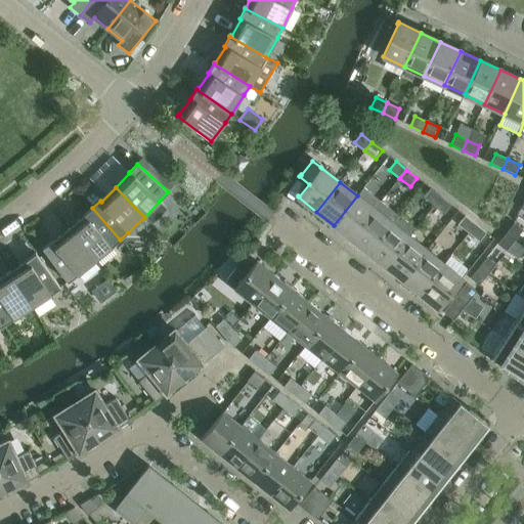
[(424,198),(434,206),(441,197),(431,188),(424,198)]
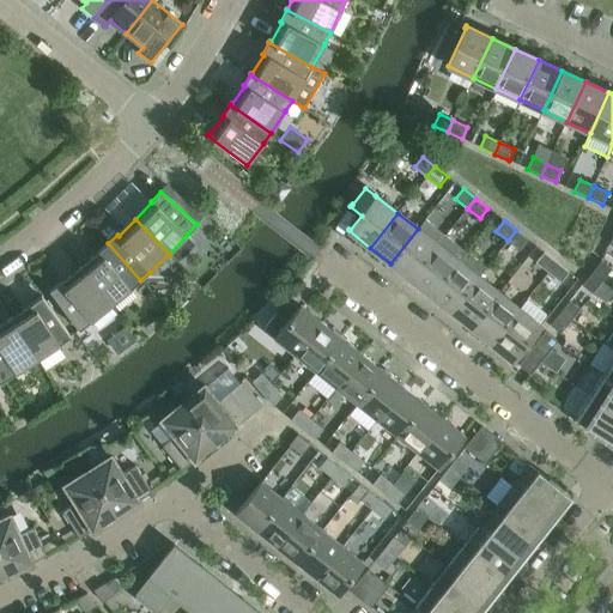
[(418,229),(390,263),(411,280),(438,246),(418,229)]
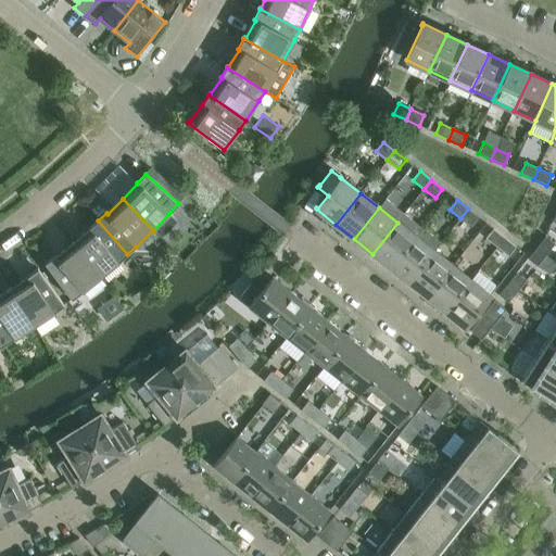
[(468,209),(460,218),(471,227),(479,218),(468,209)]
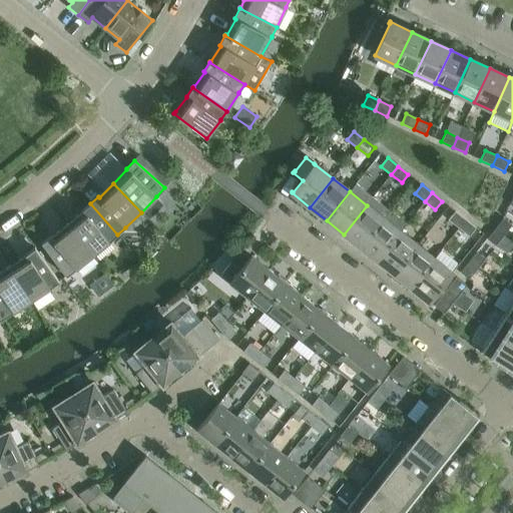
[(82,211),(67,224),(93,255),(110,241),(109,241),(117,234),(90,203),(82,211)]
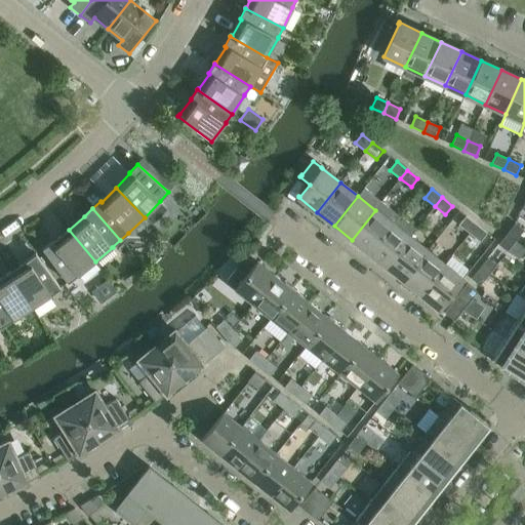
[(375,210),(352,240),(369,253),(393,224),(375,210)]
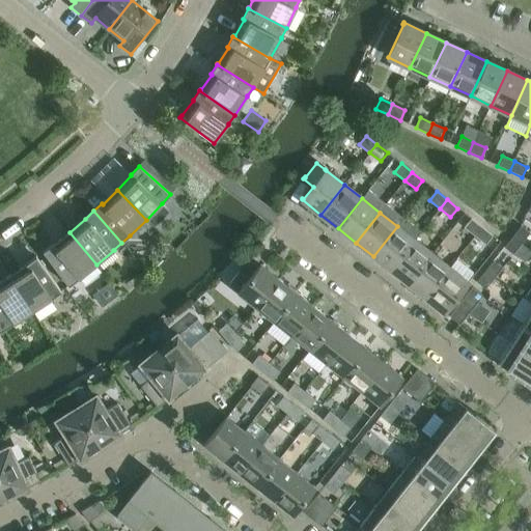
[(397,226),(373,256),(391,270),(415,241),(421,232),(403,218),(397,226)]
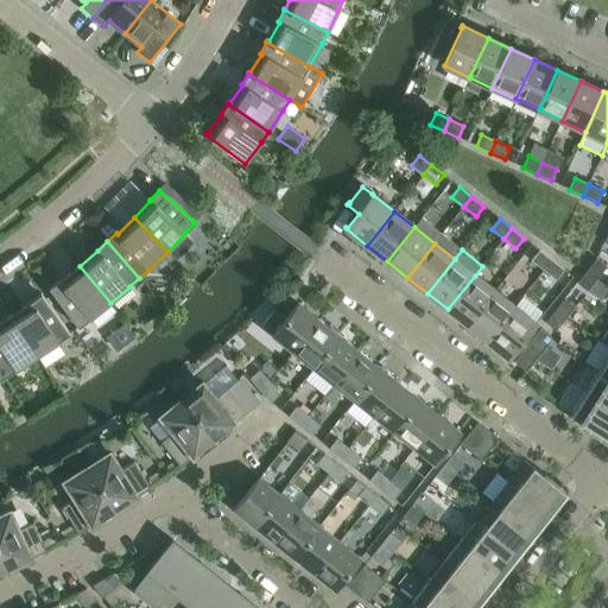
[(531,261),(544,271),(552,260),(539,251),(531,261)]
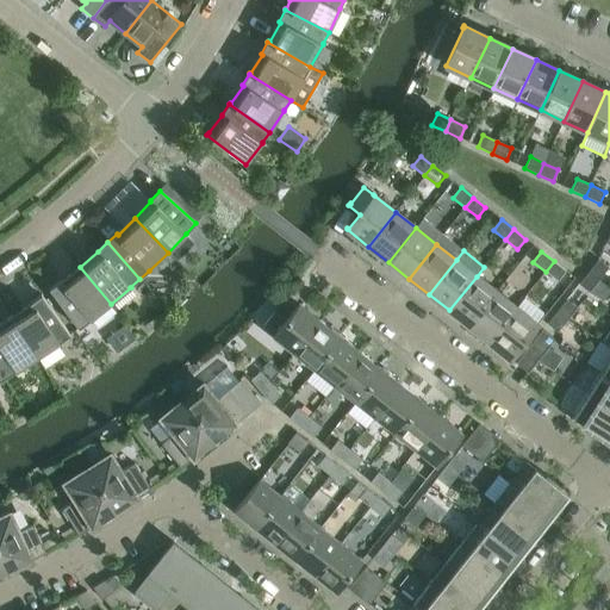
[(598,260),(589,272),(599,280),(609,268),(598,260)]
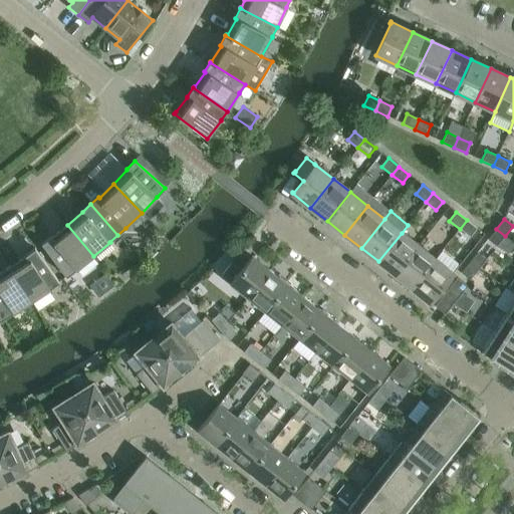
[(467,220),(460,229),(470,237),(477,228),(467,220)]
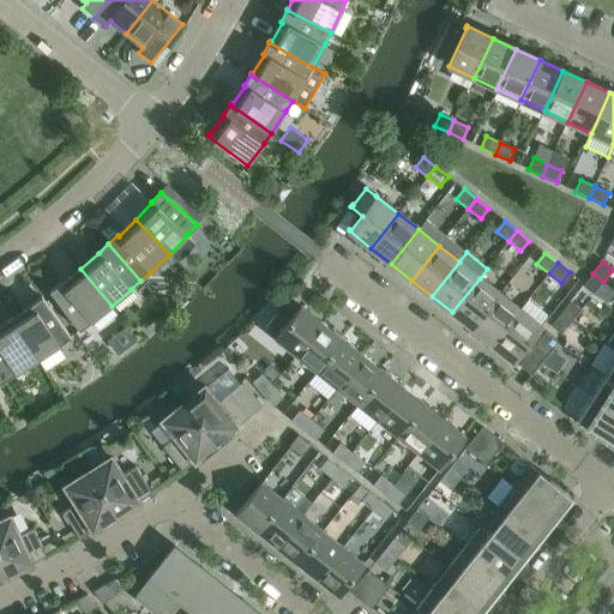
[(112,306),(80,269),(62,283),(61,283),(50,292),(79,331),(91,323),(112,306)]
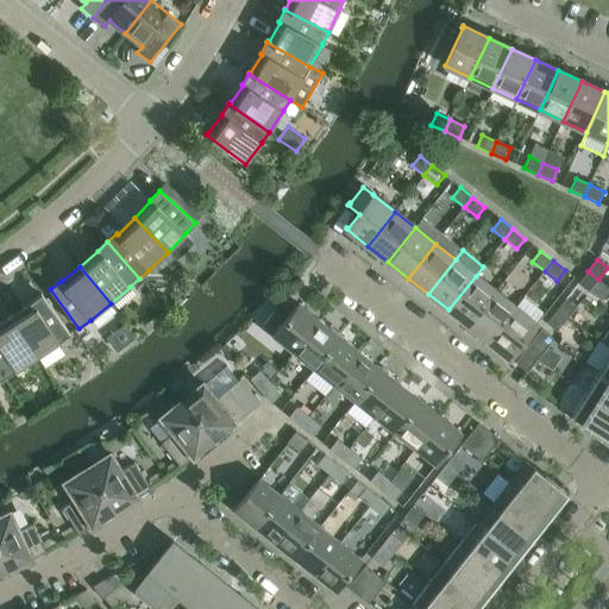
[(598,280),(588,271),(578,284),(589,292),(598,280)]
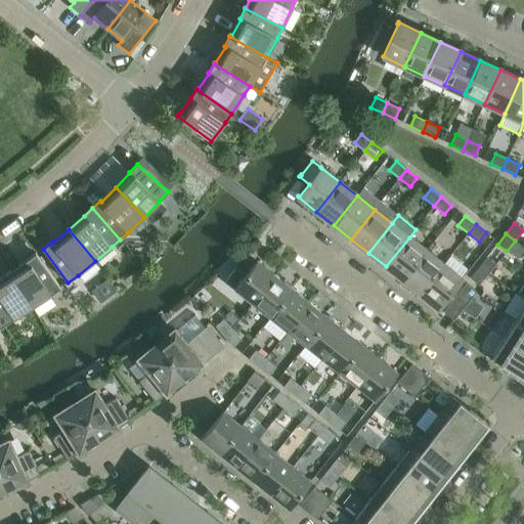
[(409,237),(386,266),(403,280),(427,251),(409,237)]
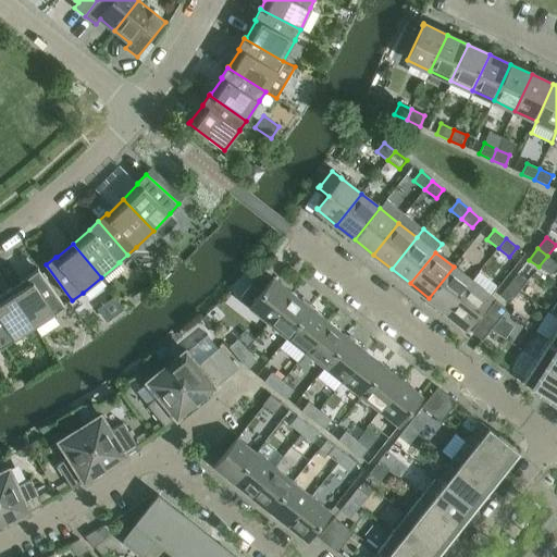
[(454,267),(429,298),(447,312),(472,281),(454,267)]
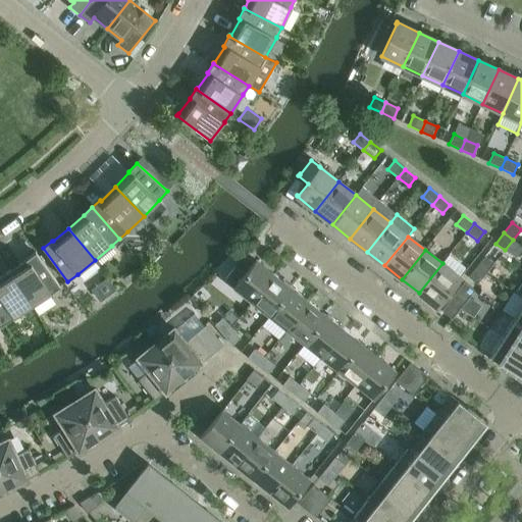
[(27,261),(9,271),(33,306),(51,294),(60,286),(36,253),(25,260),(27,261)]
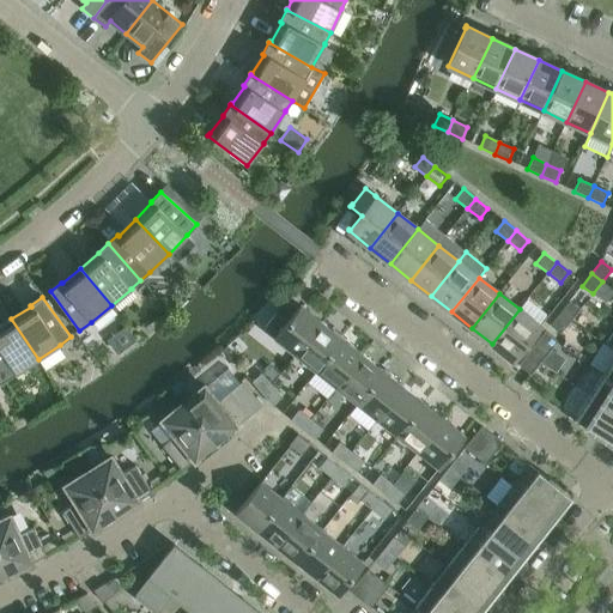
[(570,302),(560,314),(570,322),(580,310),(570,302)]
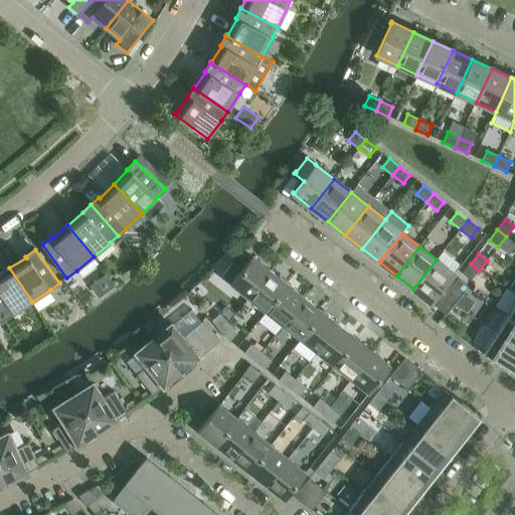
[(221,277),(248,299),(271,272),(252,256),(241,271),(231,264),(221,277)]
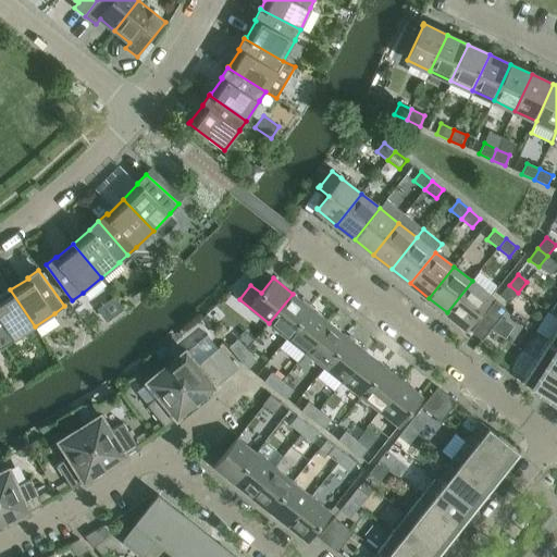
[(472,281),(447,312),(468,329),(468,327),(467,326),(492,297),(472,281)]
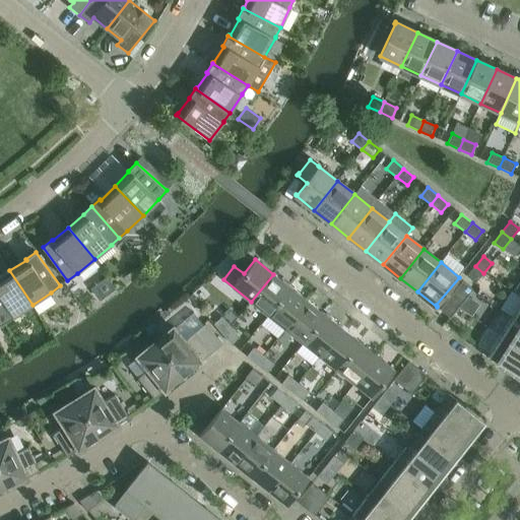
[(483,273),(475,266),(467,276),(475,283),(483,273)]
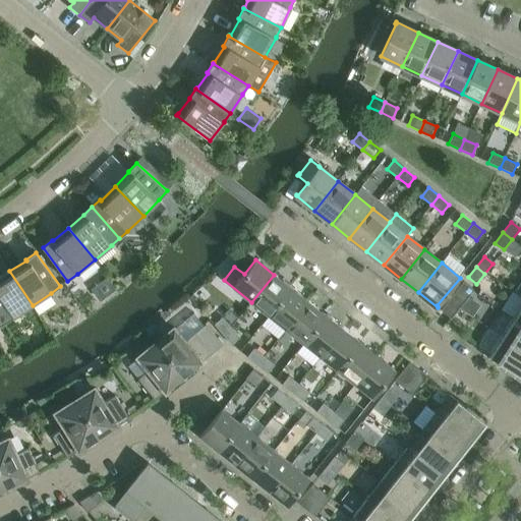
[(0,315),(4,323),(13,317),(33,305),(9,271),(0,277),(0,315)]
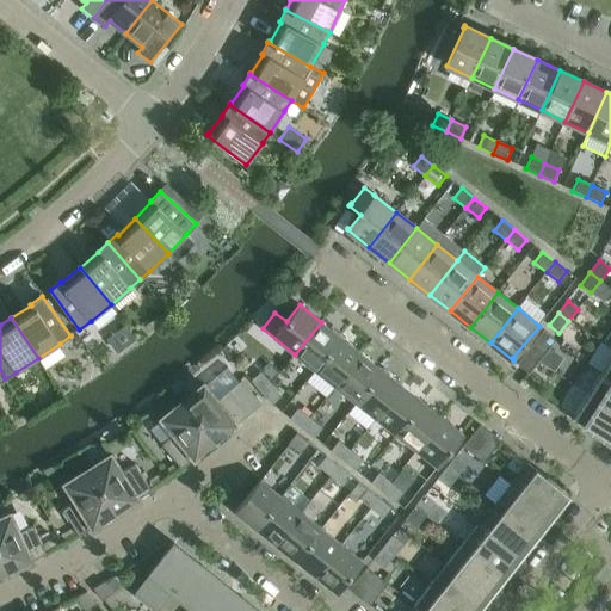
[(321,322),(295,355),(315,370),(340,338),(321,322)]
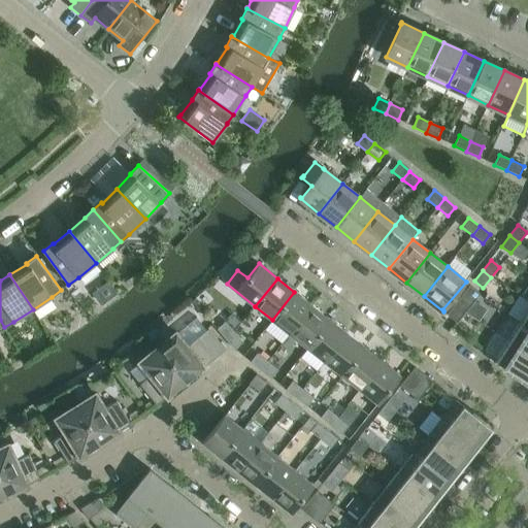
[(469,286),(463,295),(473,303),(480,294),(469,286)]
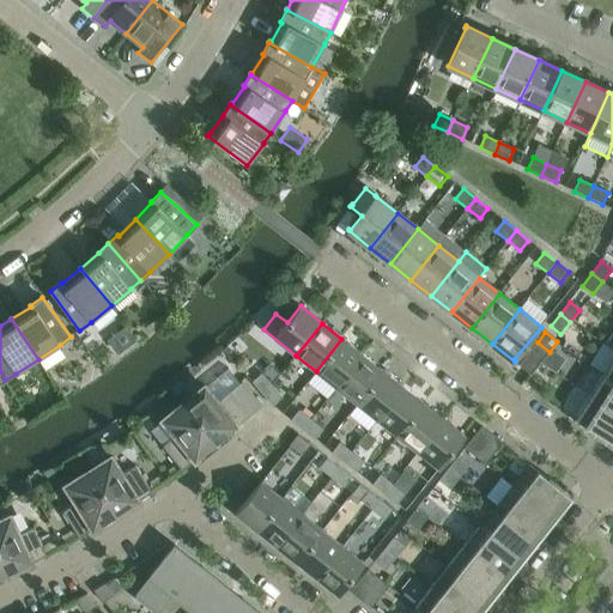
[(341,339),(316,371),(337,387),(363,354),(341,339)]
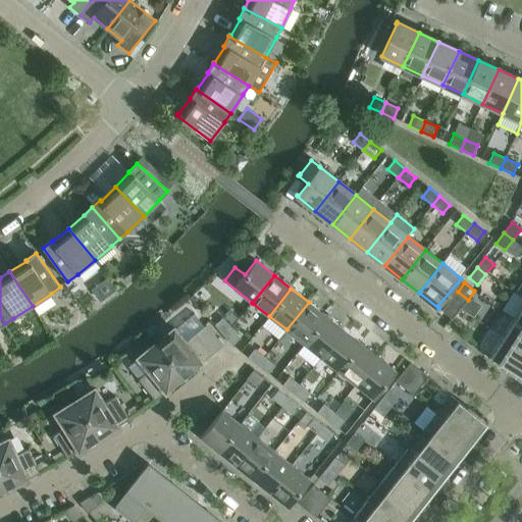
[(441,311),(452,319),(468,300),(458,292),(441,311)]
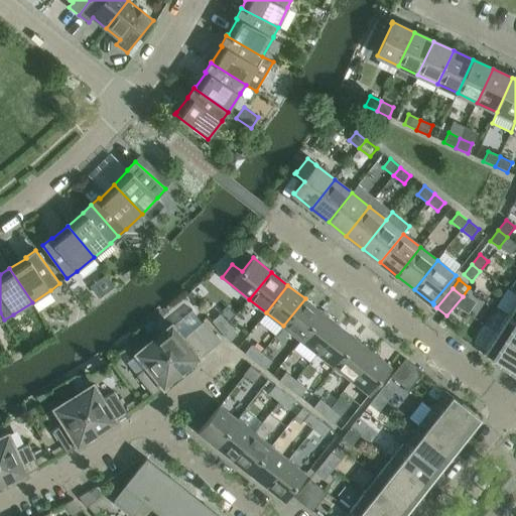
[(305,298),(283,326),(300,340),(323,312),(305,298)]
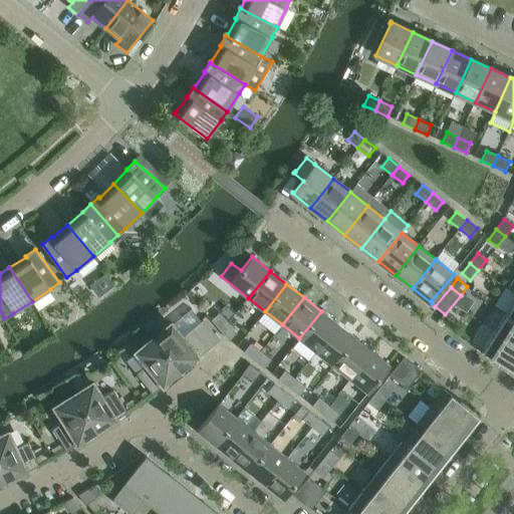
[(321,311),(299,338),(316,351),(338,325),(321,311)]
